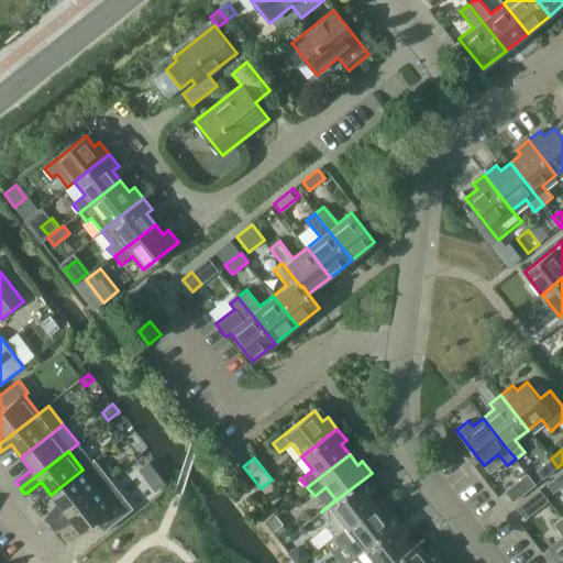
[(558,467),(551,459),(536,471),(542,479),(558,467)]
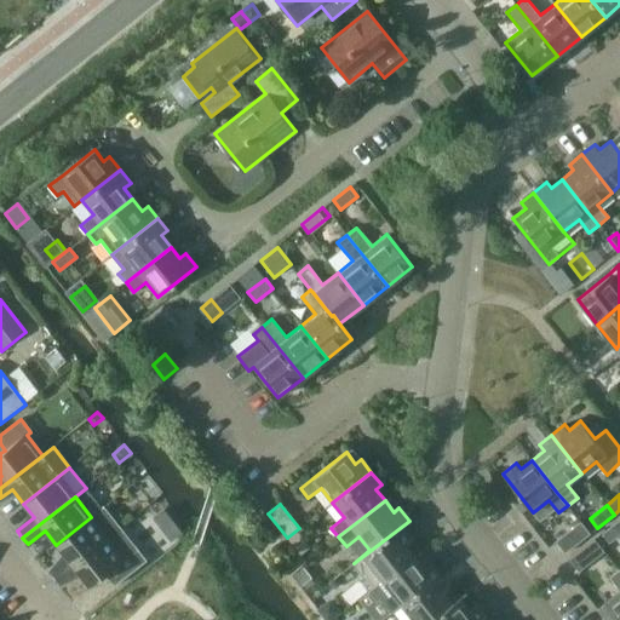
[(50,572),(55,579),(120,527),(104,507),(91,517),(56,545),(67,558),(50,572)]
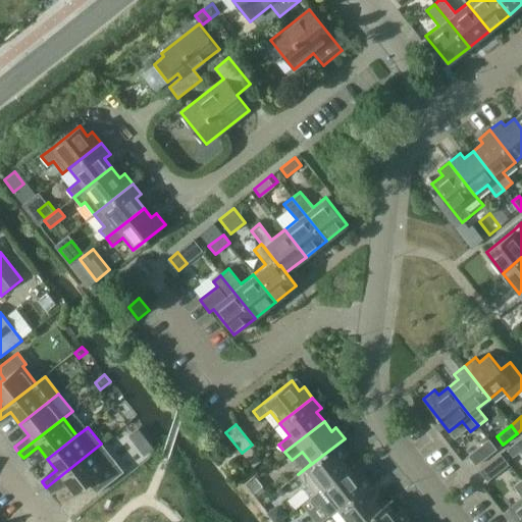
[(345,438),(298,474),(308,487),(305,489),(311,498),(350,467),(342,458),(347,454),(338,444),(345,438)]
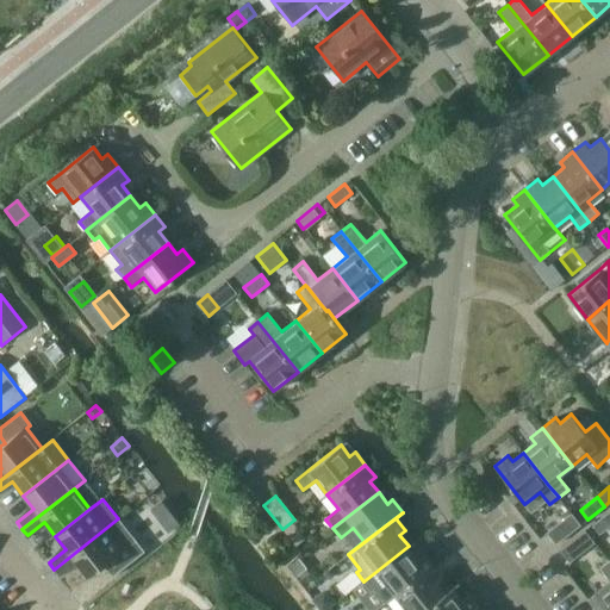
[(571,512),(547,533),(556,545),(582,526),(571,512)]
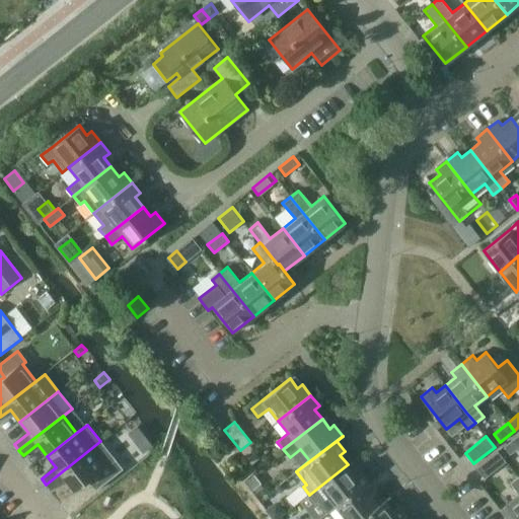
[(518,447),(518,437),(518,436),(504,447),(510,455),(518,447)]
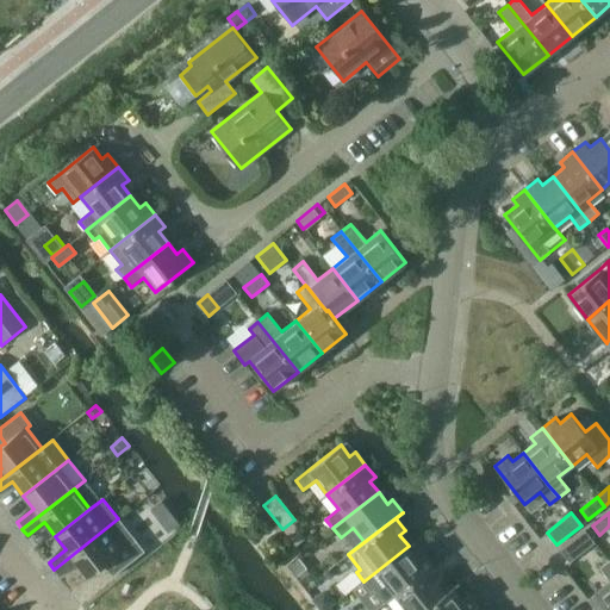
[(111,577),(111,576),(112,577),(144,552),(118,518),(54,570),(58,576),(76,562),(87,577),(101,565),(111,577)]
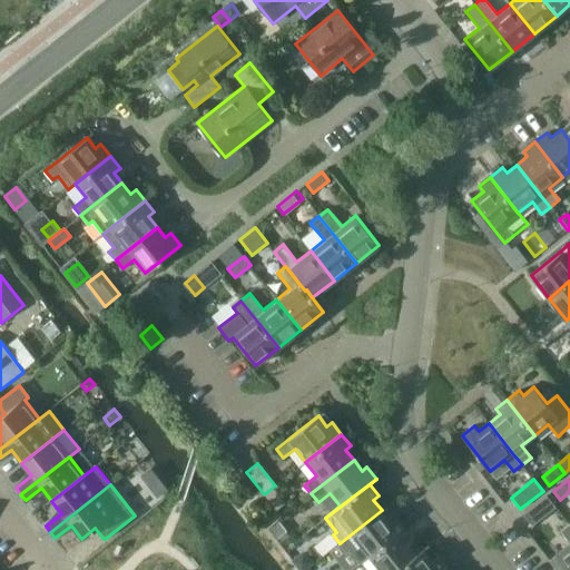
[(285,503),(273,488),(264,494),(276,510),(285,503)]
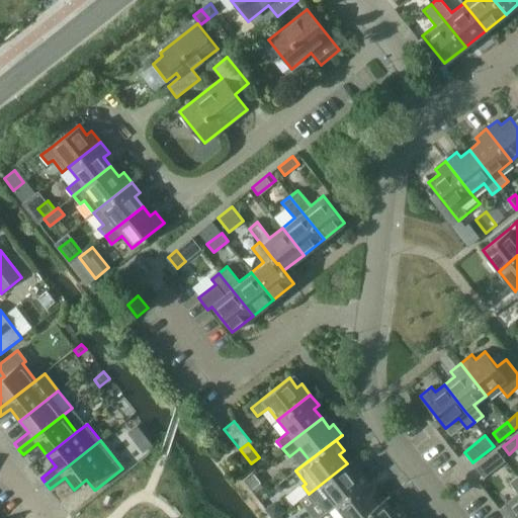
[(497,450),(476,467),(484,478),(505,460),(497,450)]
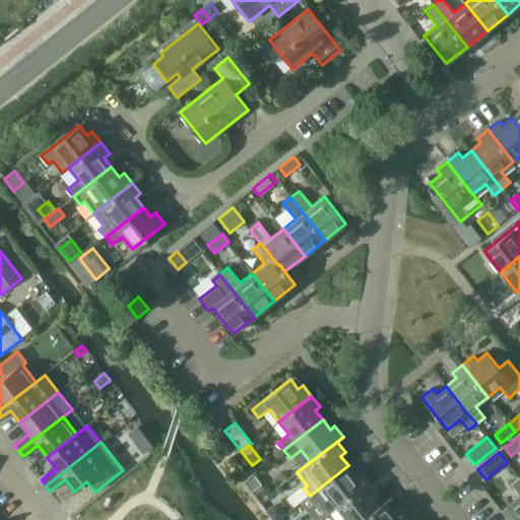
[(330,512),(369,482),(360,471),(355,474),(348,465),(310,496),(314,503),(318,500),(329,513),(330,512)]
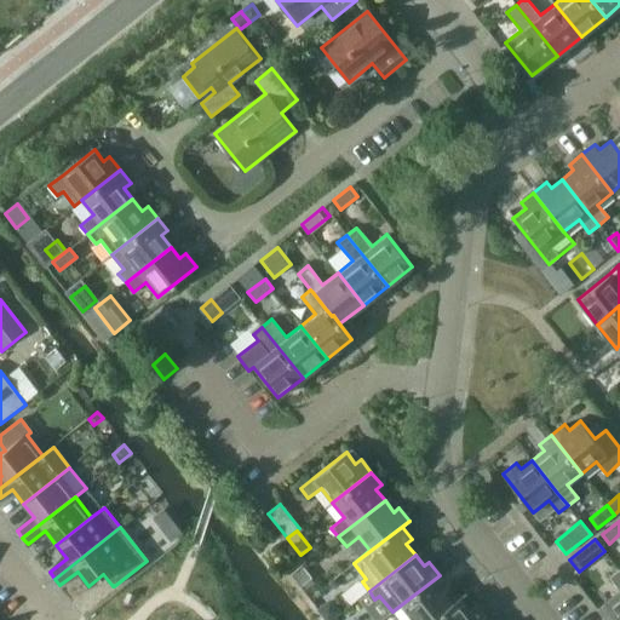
[(303,567),(293,575),(300,585),(311,577),(303,567)]
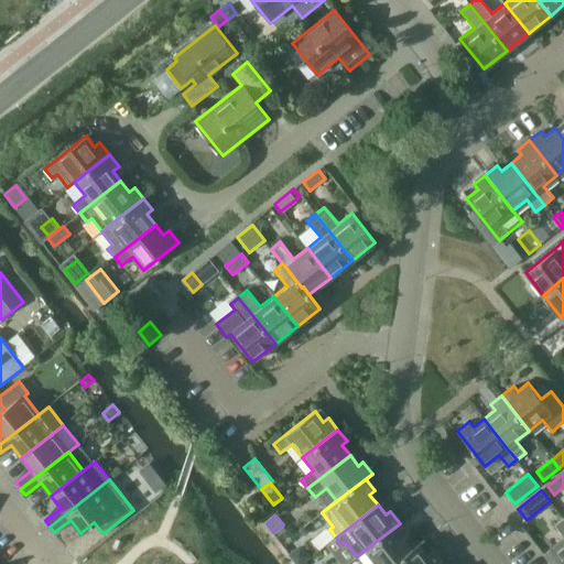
[(563,563),(563,520),(563,519),(554,525),(563,538),(543,554),(550,563),(560,563),(561,563),(562,563),(563,563)]
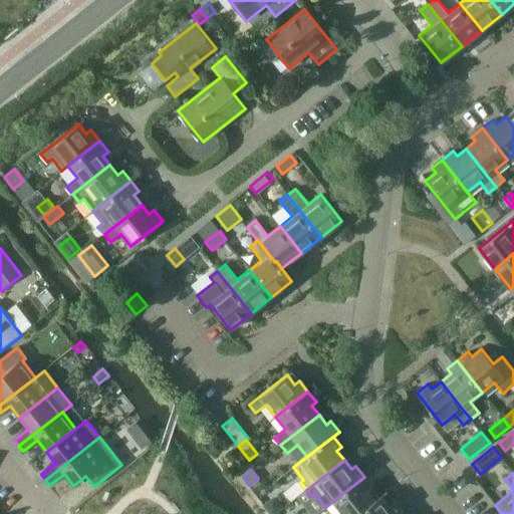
[(372,487),(364,477),(326,506),(332,513),(357,513),(381,495),(380,494),(374,499),(367,491),(372,487)]
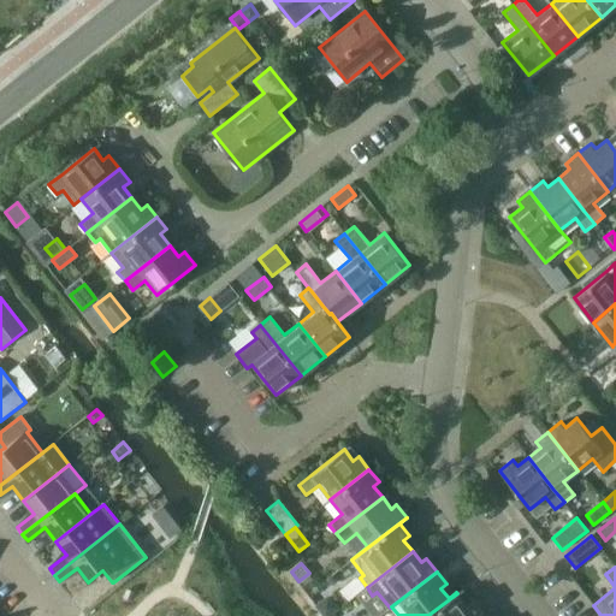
[(467,605),(457,593),(428,615),(478,615),(483,612),(472,600),(467,605)]
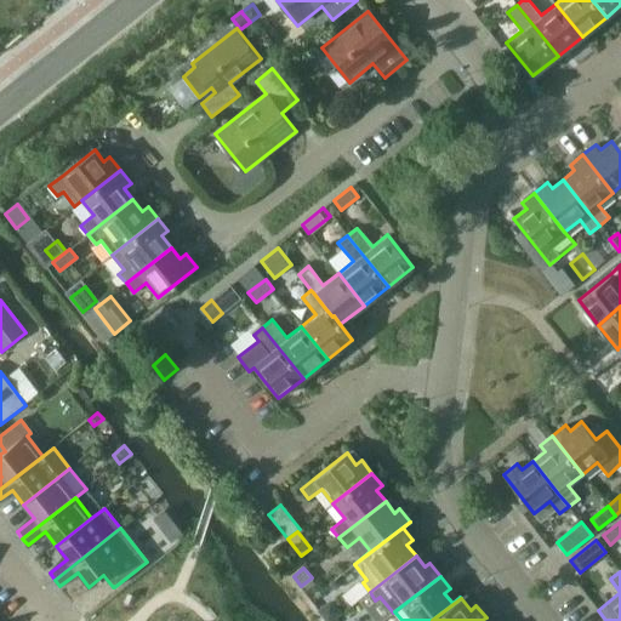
[(331,599),(318,610),(326,620),(330,620),(341,613),(331,599)]
